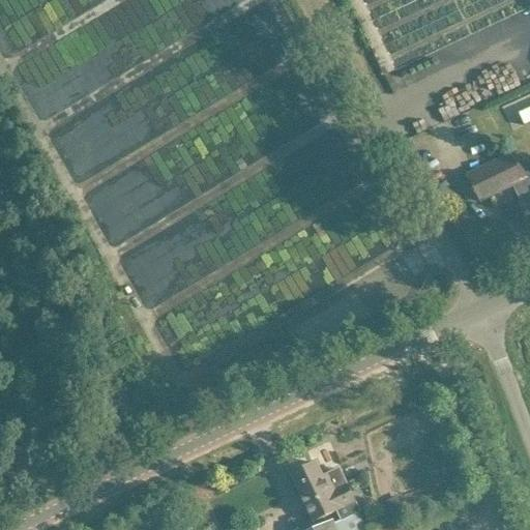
[(497,64),(481,72),(436,98),(446,120),(508,85),(497,64)]
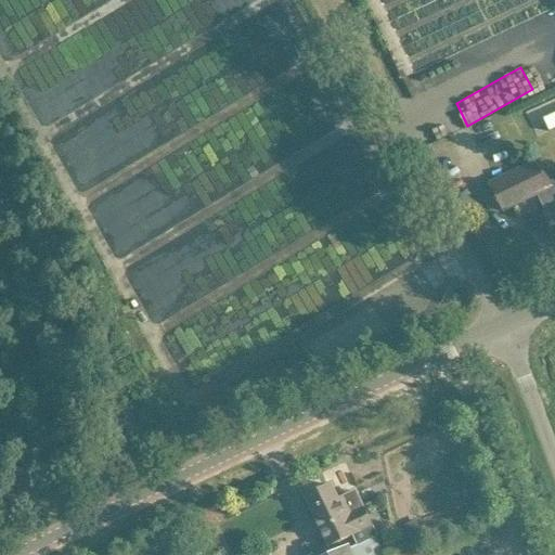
[(554,113),(543,119),(549,132),(554,129),(554,113)]
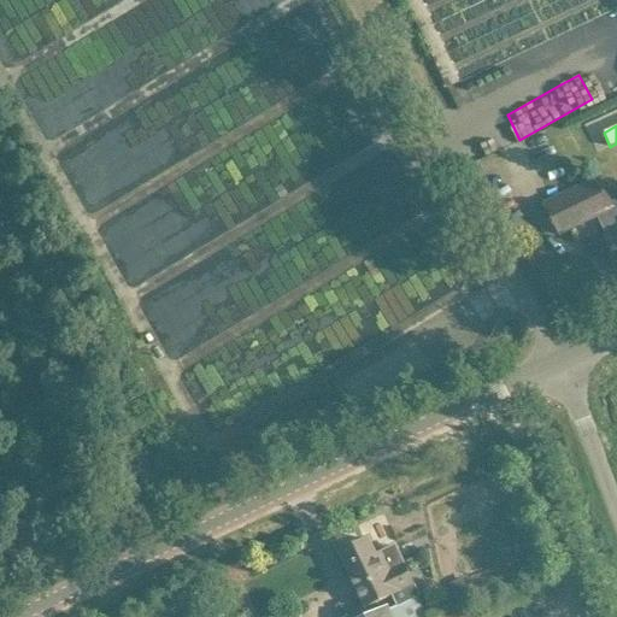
[(580,188),(582,141),(548,139),(547,186),(580,188)]
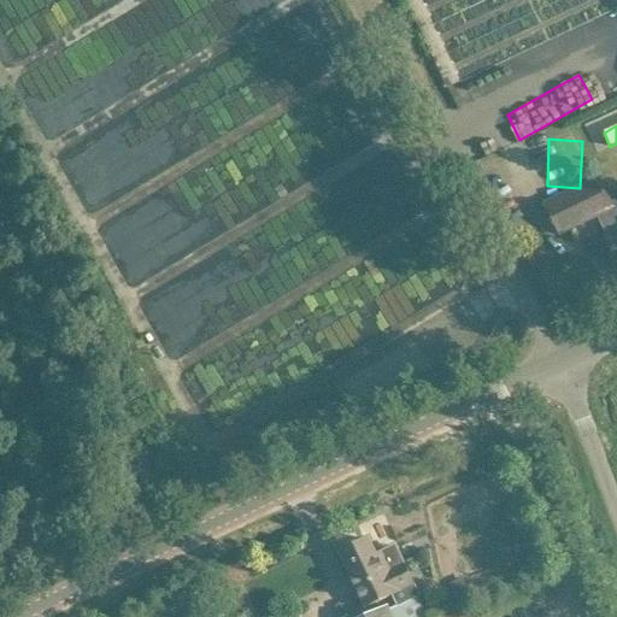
[(565,194),(544,205),(559,236),(598,217),(606,235),(604,236),(616,262),(616,200),(611,204),(599,180),(565,194)]
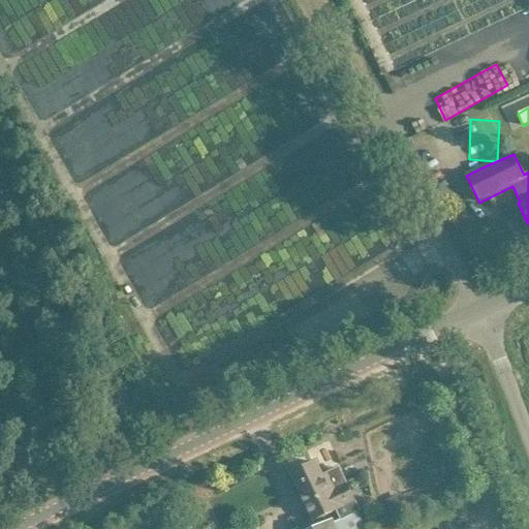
[(314,522),(337,511),(342,521),(334,524),(332,521),(313,528),(364,528),(358,514),(360,512),(339,469),(322,477),(315,463),(291,474),(314,522)]
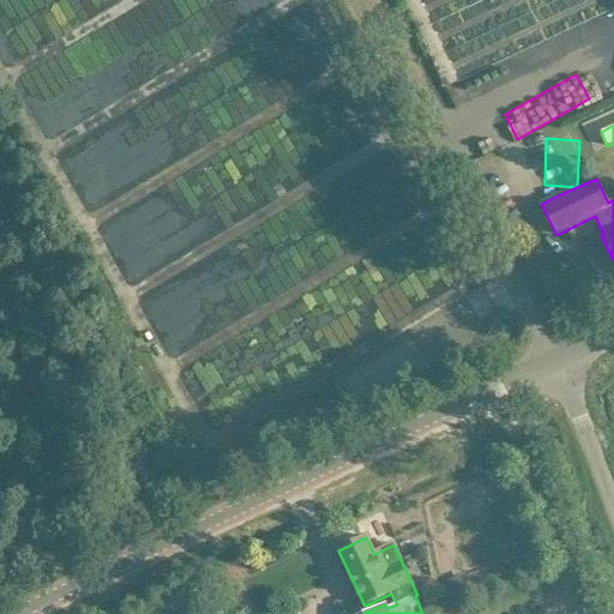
[(221,569),(221,585),(239,587),(240,570),(221,569)]
